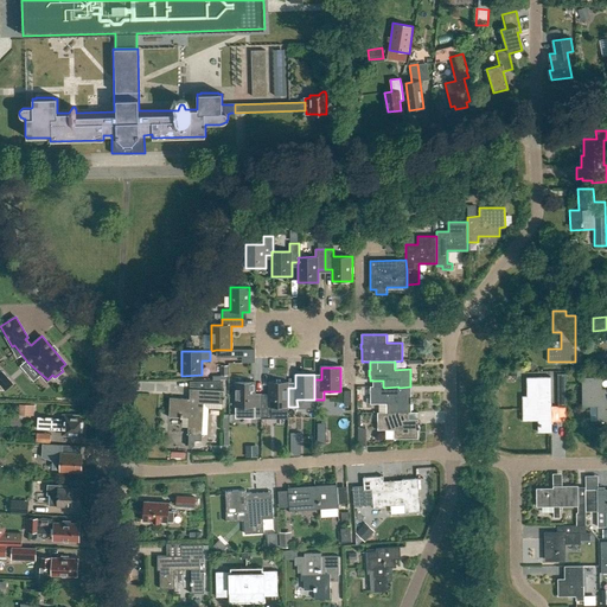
[(537,377),(537,398),(531,400),(531,406),(537,406),(538,433),(551,433),(550,377),(537,377)]
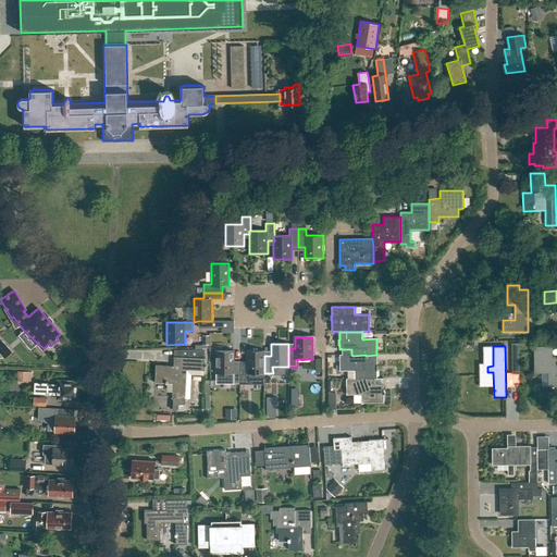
[(556,356),(553,357),(552,346),(533,346),(533,373),(547,373),(547,387),(556,386),(556,356)]
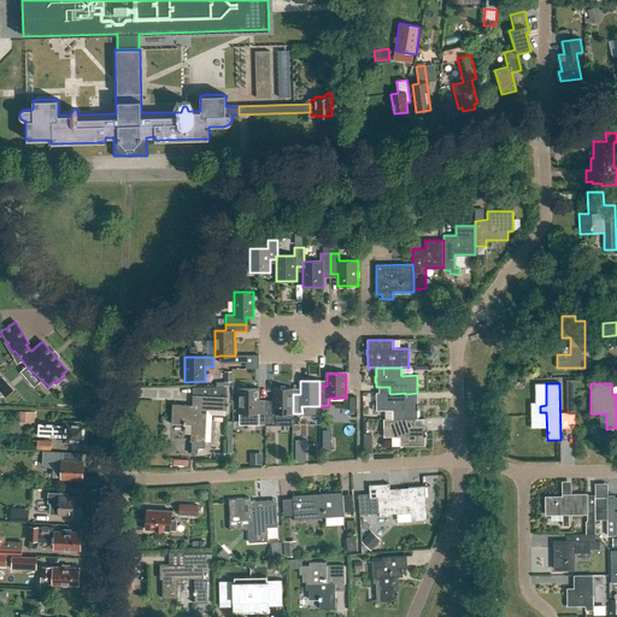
[(228,410),(229,397),(227,397),(228,387),(193,387),(193,395),(193,405),(175,404),(174,404),(172,424),(174,424),(174,423),(192,424),(191,441),(192,441),(192,454),(197,454),(199,453),(199,447),(205,448),(206,442),(207,442),(207,441),(206,441),(207,409),(228,410)]
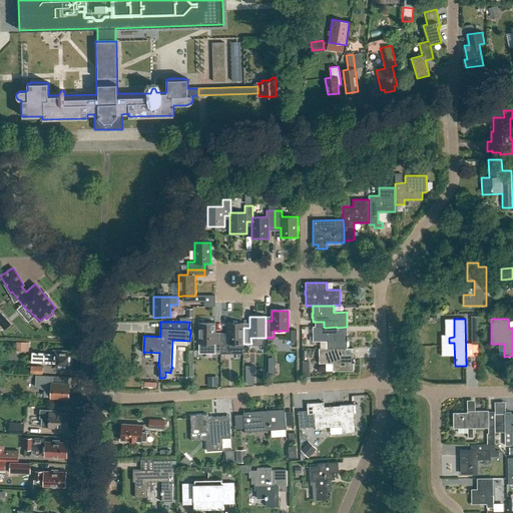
[(215,324),(199,324),(199,345),(213,345),(213,354),(221,354),(221,337),(215,337),(215,324)]
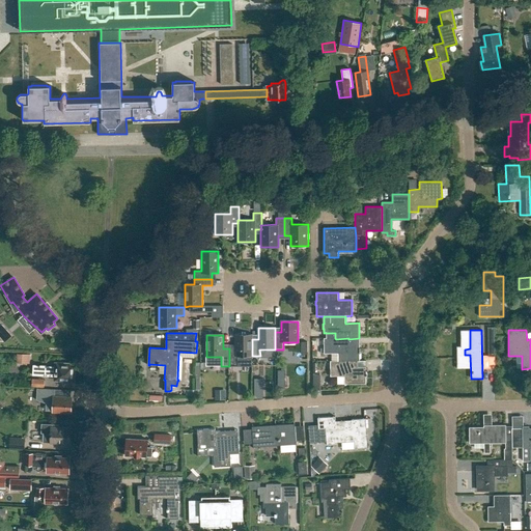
[(229,348),(229,366),(236,366),(236,356),(252,356),(252,339),(252,335),(235,335),(235,348),(229,348)]
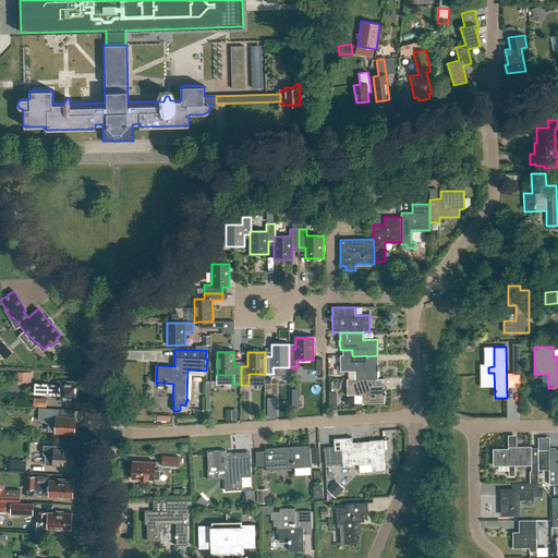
[(378,362),(377,355),(366,356),(366,355),(353,356),(352,355),(340,355),(341,373),(355,372),(355,379),(378,379),(378,372),(379,372),(379,366),(378,366),(378,362)]
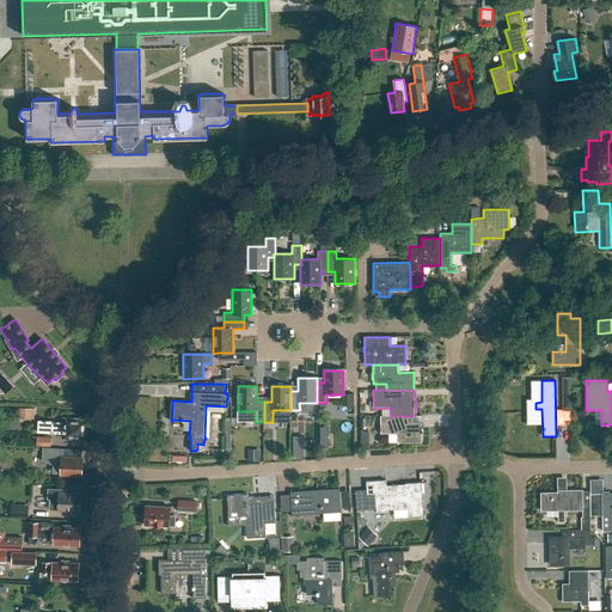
[(19,408),(19,417),(34,418),(34,409),(19,408)]
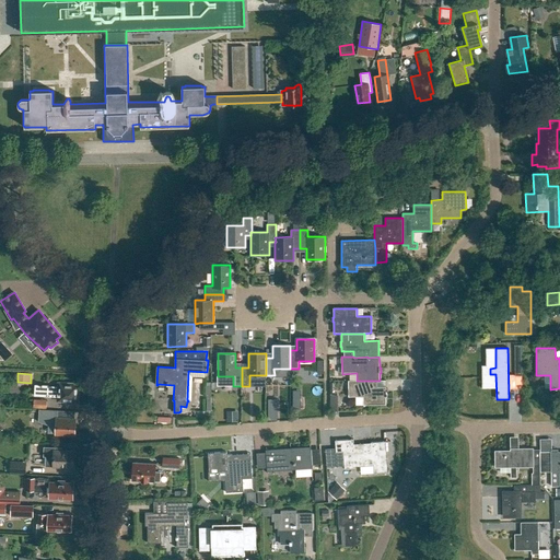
[(384,381),(380,381),(357,381),(348,381),(348,397),(363,397),(363,406),(384,405),(384,397),(385,397),(385,392),(384,392),(384,381)]
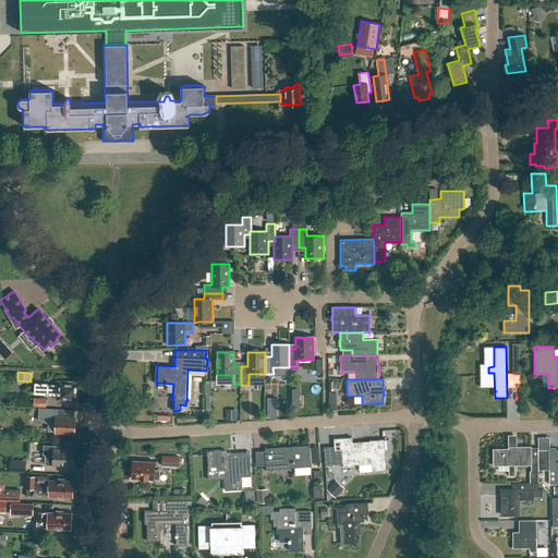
[(35,384),(34,395),(48,396),(48,395),(58,396),(58,399),(77,400),(79,383),(59,381),(58,386),(48,386),(48,384),(35,384)]
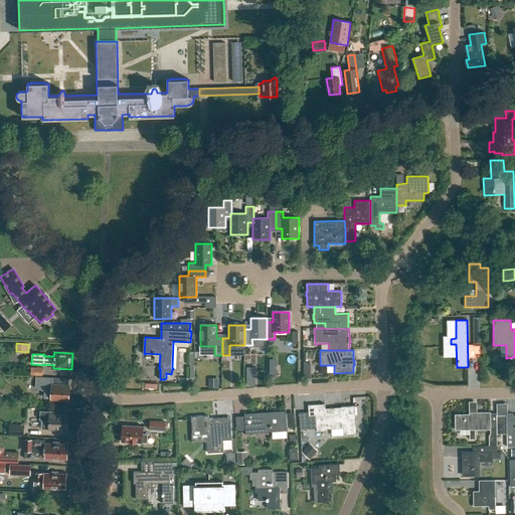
[(51,398),(53,398),(53,399),(59,400),(59,399),(69,399),(70,391),(68,391),(69,385),(53,385),(53,378),(36,377),(35,388),(44,391),(44,398),(51,398)]
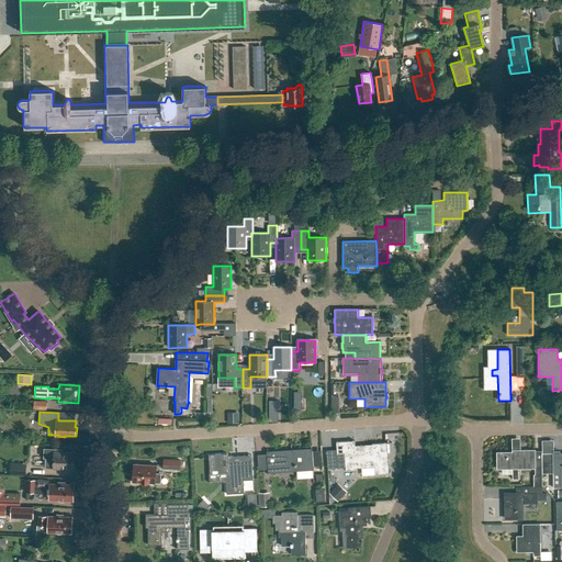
[(228,413),(228,423),(238,423),(238,413),(228,413)]
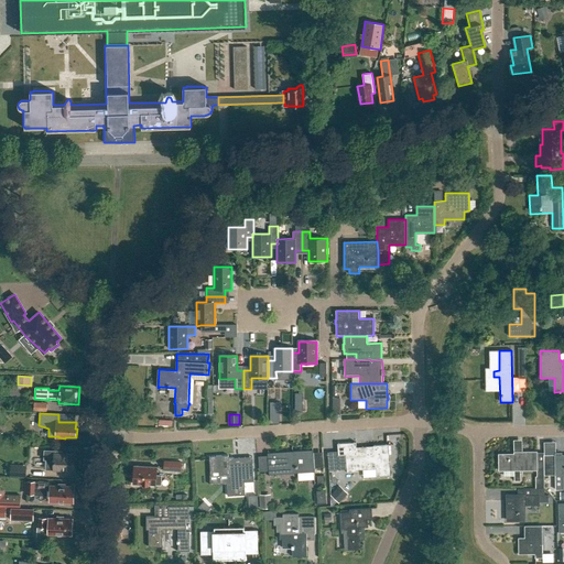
[(372,445),(373,447),(356,448),(356,442),(336,444),(337,456),(345,455),(346,474),(357,473),(356,469),(376,468),(377,477),(391,476),(388,444),(372,445)]
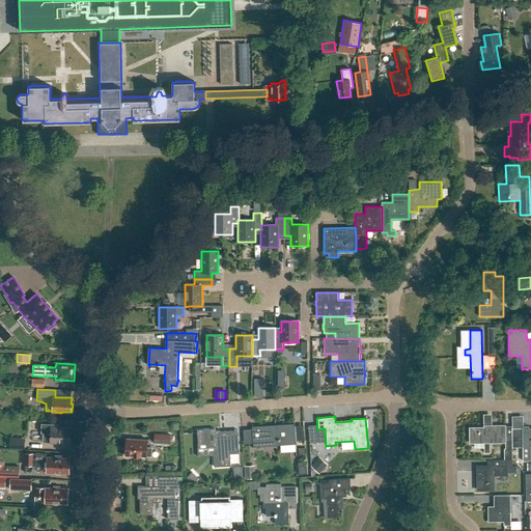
[(72,428),(58,427),(58,425),(43,424),(42,432),(45,432),(44,442),(71,443),(72,428)]
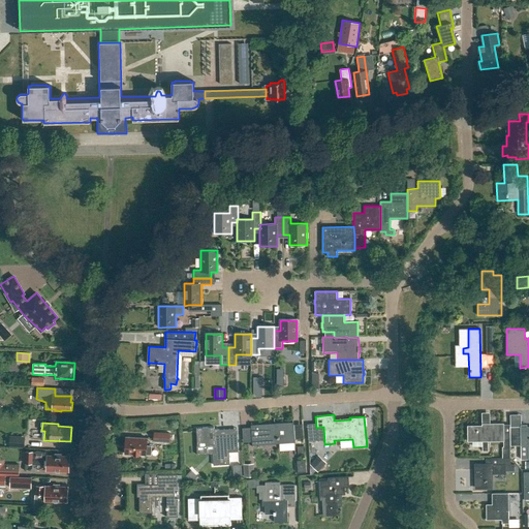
[(483,450),(488,449),(488,441),(504,441),(503,447),(502,447),(502,458),(510,458),(509,426),(503,426),(503,423),(481,424),(481,425),(467,426),(468,440),(481,440),(483,450)]
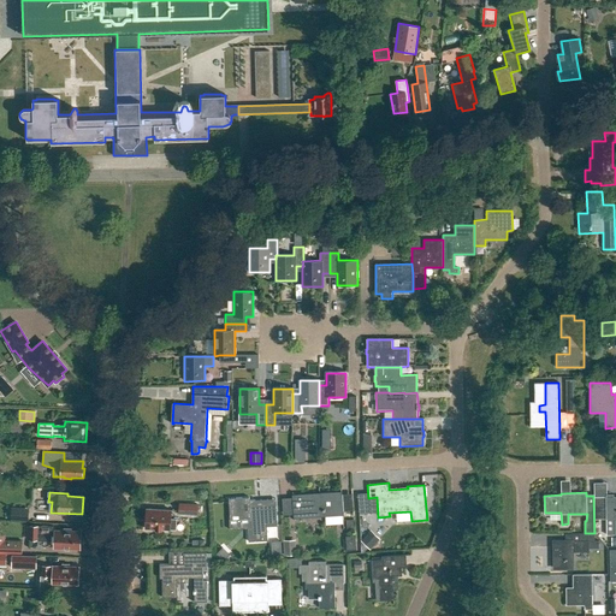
[(319,496),(292,497),(295,519),(343,515),(341,493),(319,495),(319,496)]
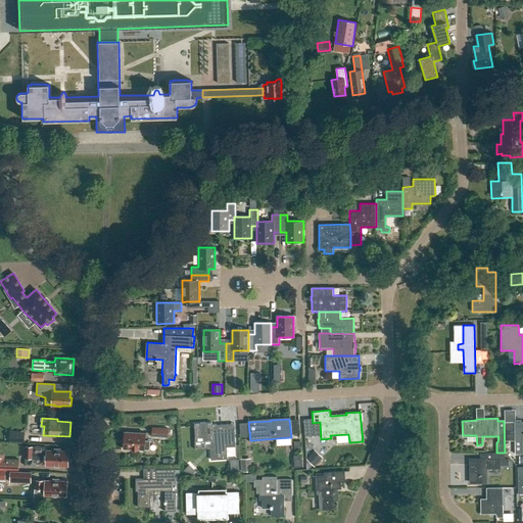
[(522,421),(514,422),(515,439),(521,439),(521,455),(522,454),(522,421)]
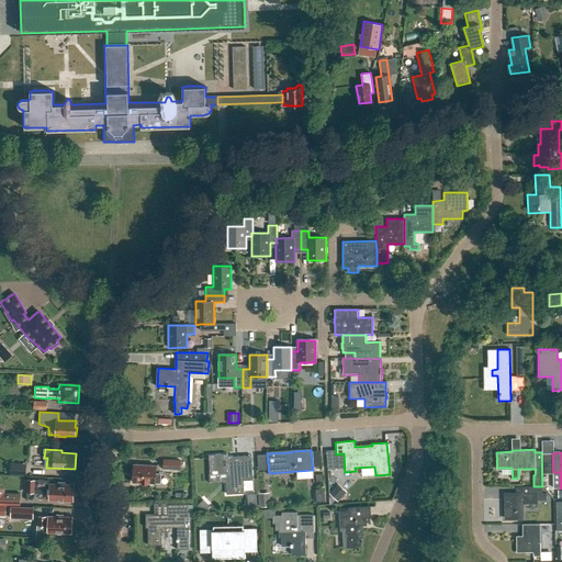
[(244,482),(254,481),(253,471),(246,471),(245,465),(234,467),(233,458),(227,458),(227,454),(209,456),(210,475),(227,474),(228,495),(245,494),(244,482)]
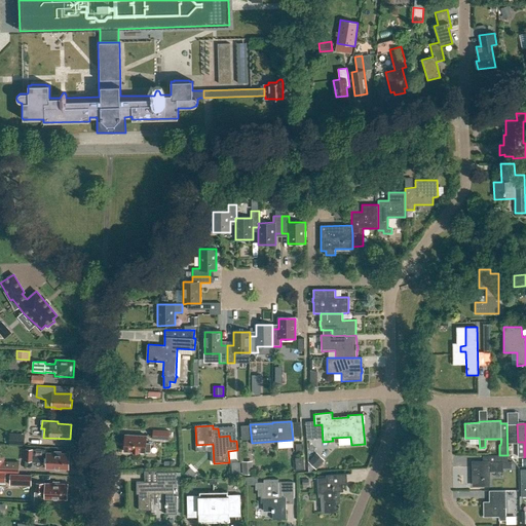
[(170,440),(170,431),(152,431),(152,440),(170,440)]
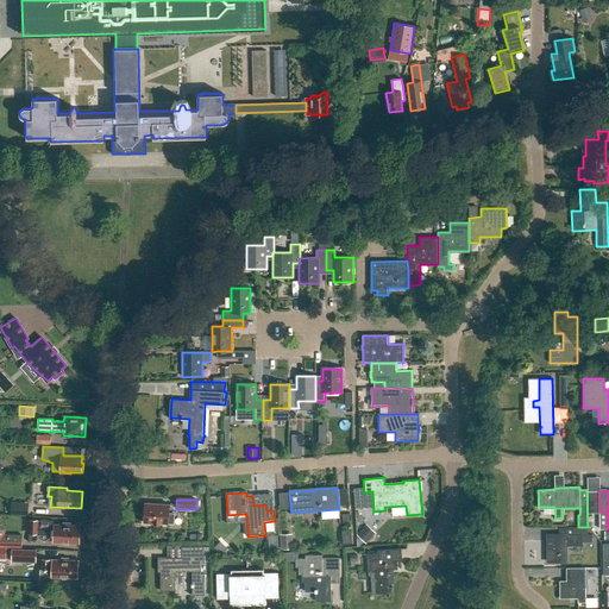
[(144,503),(143,522),(174,525),(174,514),(168,513),(169,504),(144,503)]
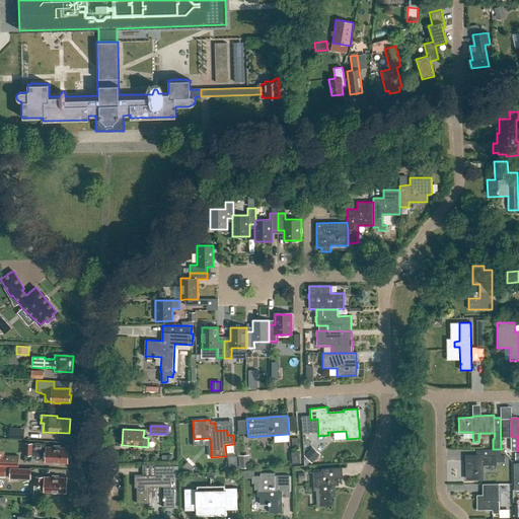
[(47,455),(46,462),(68,463),(68,448),(45,447),(46,444),(25,443),(25,455),(47,455)]
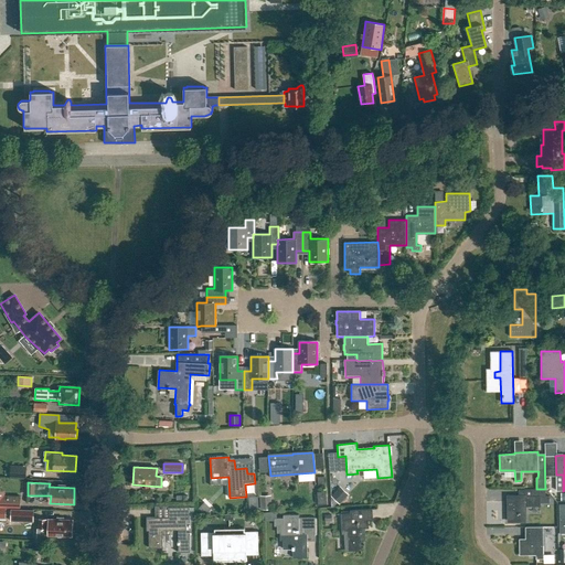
[(541,507),(541,503),(550,503),(550,496),(545,496),(545,489),(536,489),(519,490),(519,496),(514,497),(514,502),(508,502),(509,521),(525,521),(525,507),(541,507)]
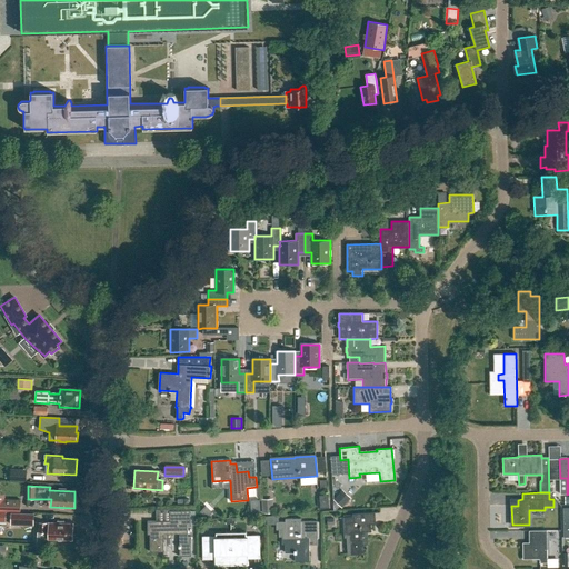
[(328,495),(319,496),(320,509),(329,508),(328,495)]
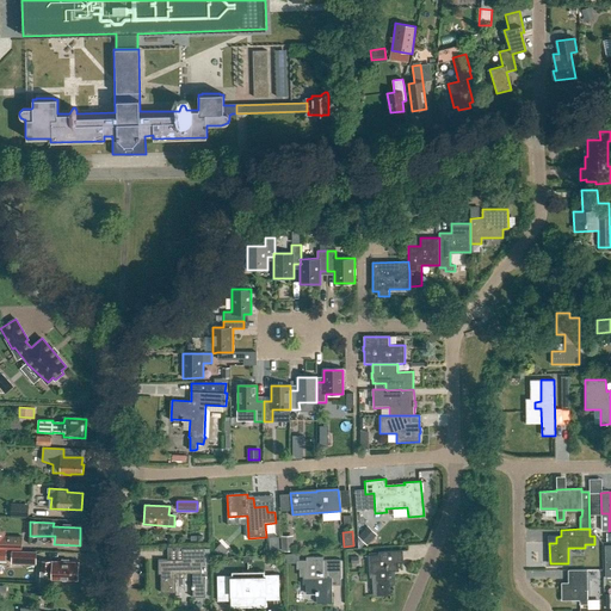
[(281,536),(282,551),(294,550),(292,535),(281,536)]
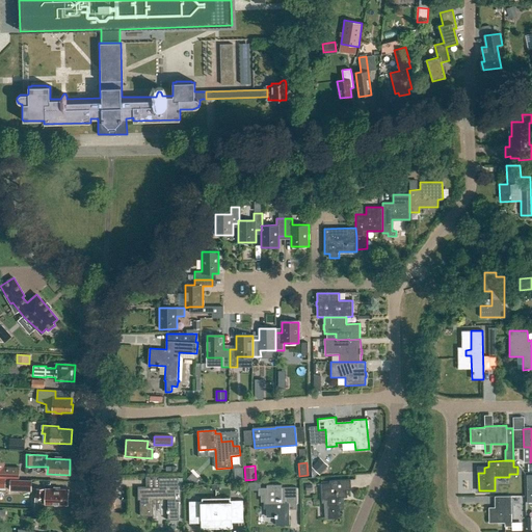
[(159,487),(139,487),(139,500),(141,500),(141,516),(155,516),(155,508),(152,508),(152,499),(169,499),(169,521),(180,521),(180,502),(176,502),(176,491),(180,490),(180,478),(159,479),(159,487)]
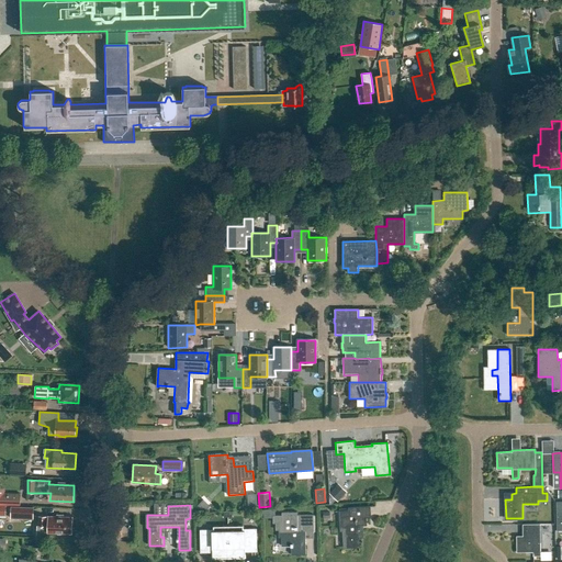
[(10,518),(33,519),(34,507),(11,506),(10,518)]
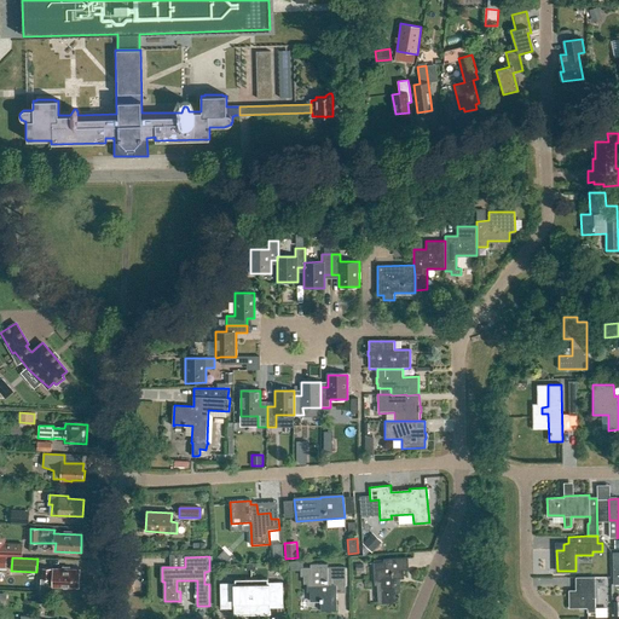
[(383,563),(374,563),(375,585),(377,585),(379,603),(395,602),(395,595),(400,594),(399,580),(404,579),(403,571),(409,571),(408,559),(383,560),(383,563)]
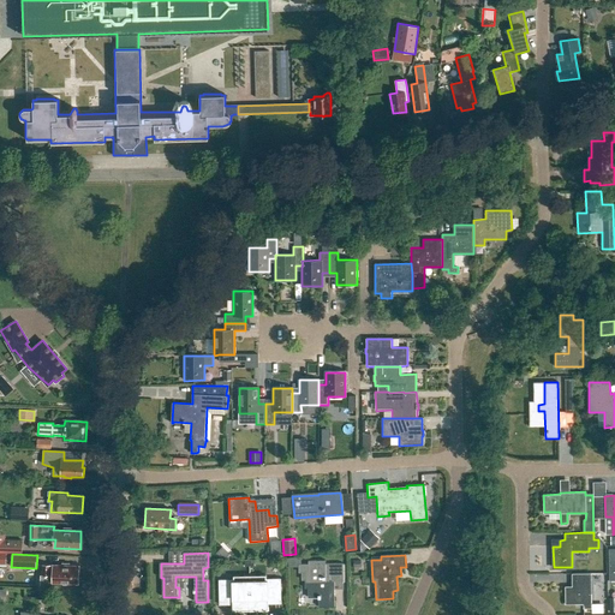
[(334,608),(334,584),(342,584),(342,565),(326,565),(326,561),(308,561),(308,565),(299,565),(299,569),(299,573),(302,573),(302,578),(302,581),(304,581),(304,584),(305,584),(305,589),(308,589),(308,596),(308,598),(317,598),(318,598),(318,608),(334,608)]
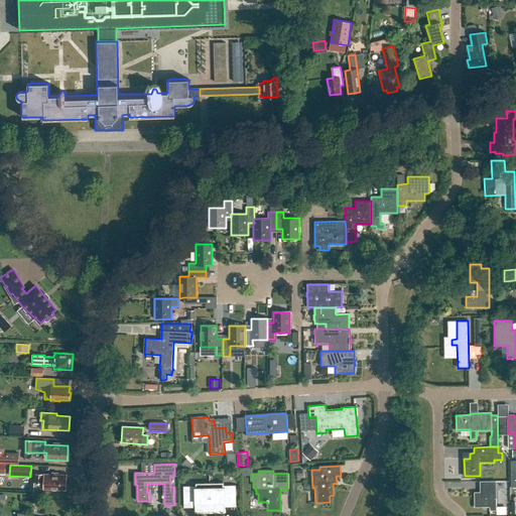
[(35,474),(35,483),(43,483),(43,490),(52,490),(52,491),(56,491),(56,490),(66,490),(67,474),(44,473),(44,474),(35,474)]
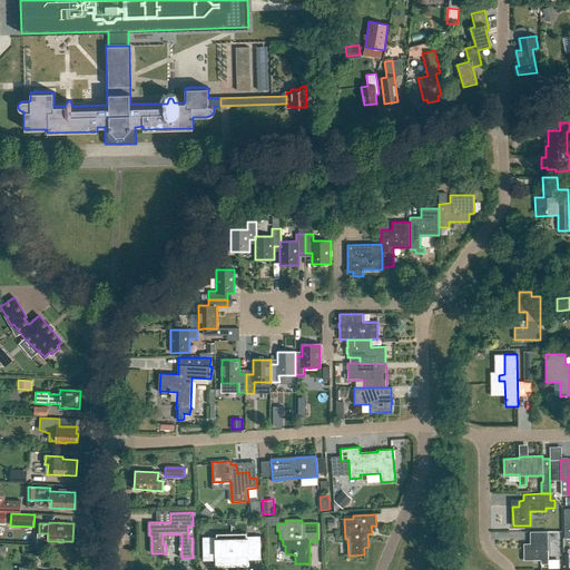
[(530,532),(530,544),(523,544),(524,560),(540,560),(541,563),(548,563),(547,531),(530,532)]
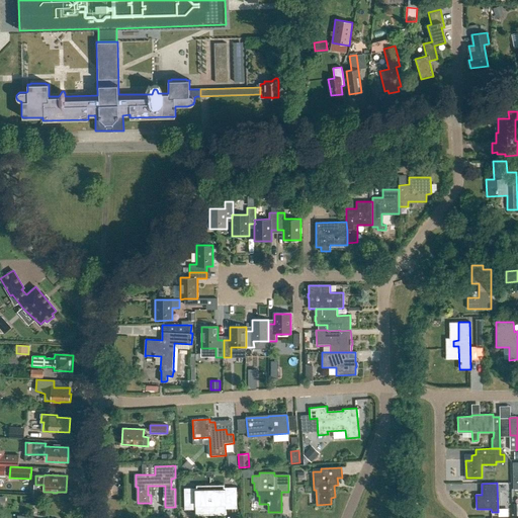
[(196,489),(184,489),(184,510),(195,510),(195,515),(210,515),(210,486),(196,486),(196,489)]
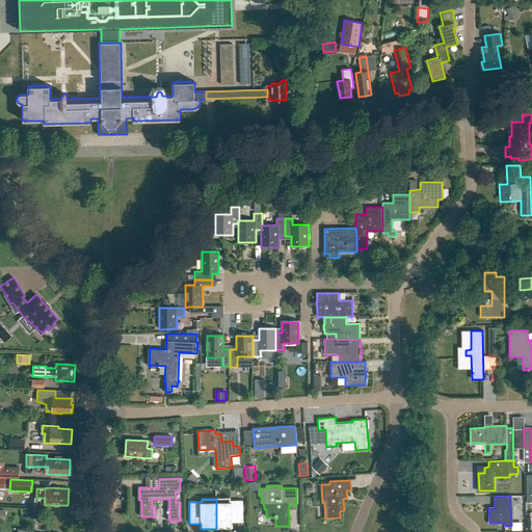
[(230,502),(230,499),(216,499),(216,529),(232,529),(232,524),(243,524),(243,502),(230,502)]
